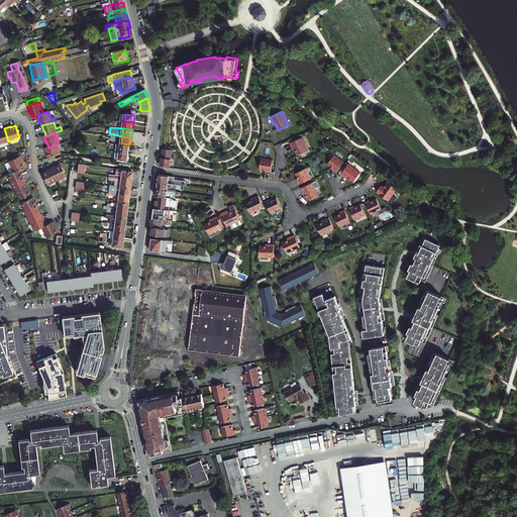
[(304,136),(293,141),(296,148),(298,147),(301,154),(311,149),(304,136)]
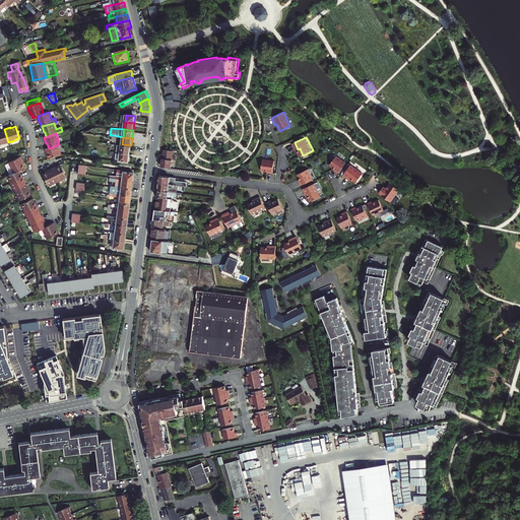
[(117,151),(121,151),(130,152),(131,145),(122,144),(118,144),(117,151)]
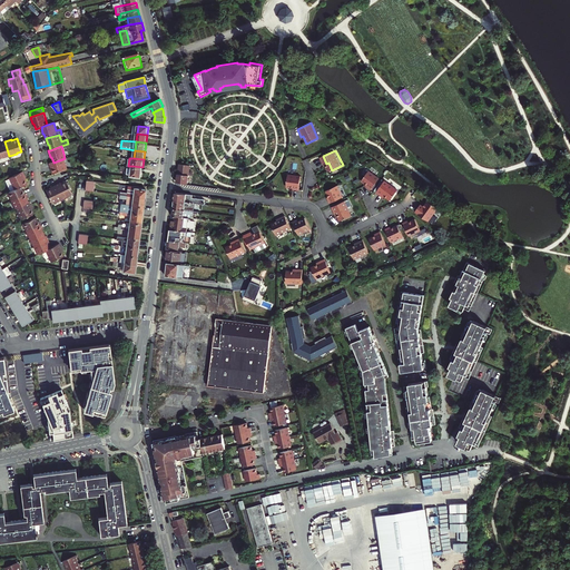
[(53,163),(49,164),(51,168),(52,168),(53,174),(66,170),(64,166),(65,165),(62,159),(53,163)]
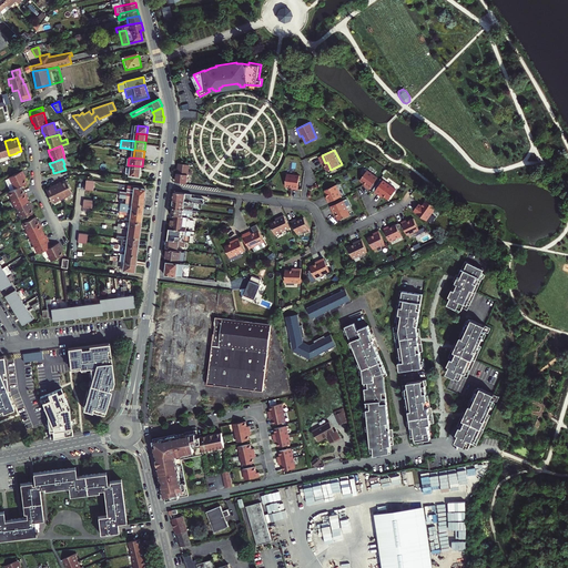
[(190,183),(192,164),(181,163),(179,182),(190,183)]
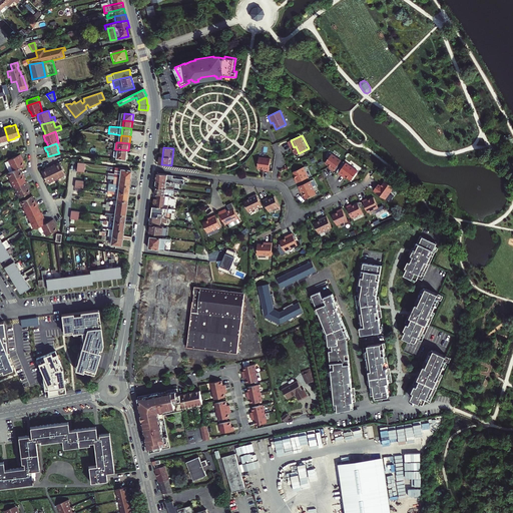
[(127,158),(128,150),(119,149),(118,157),(127,158)]
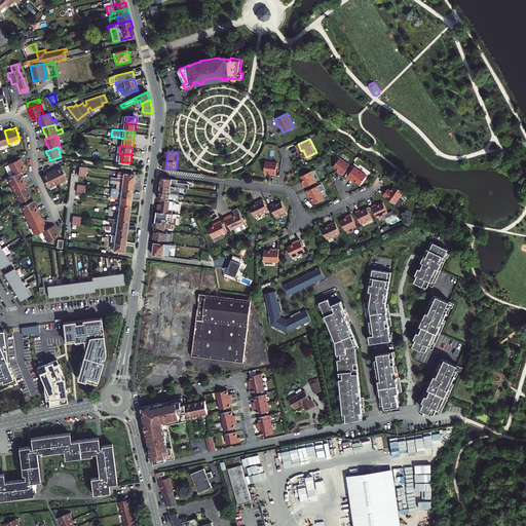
[(339,172),(342,174),(349,162),(340,156),(334,165),(340,170),(339,172)]
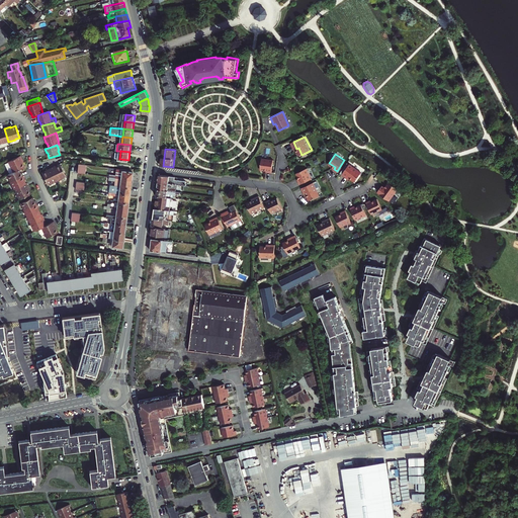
[(20,156),(8,162),(11,168),(12,168),(14,172),(20,169),(25,167),(22,162),(23,161),(20,156)]
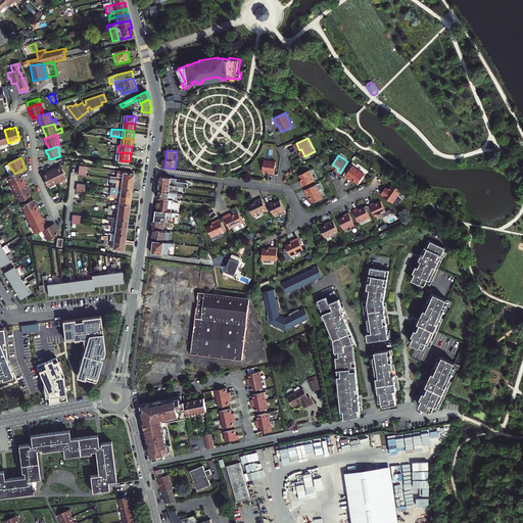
[(274,175),(276,161),(264,160),(263,172),(271,173),(271,174),(274,175)]
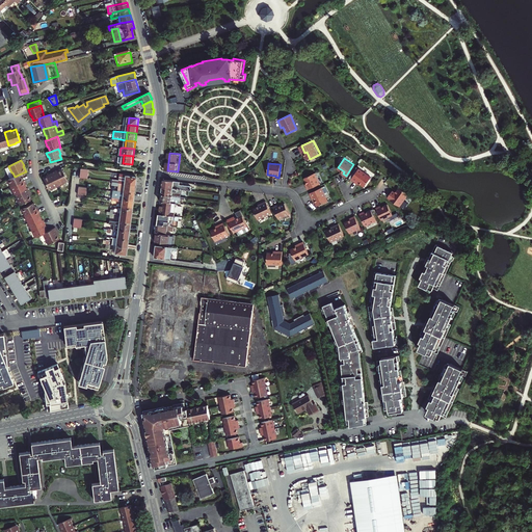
[(371,175),(356,165),(349,177),(357,182),(358,180),(365,185),(371,175)]
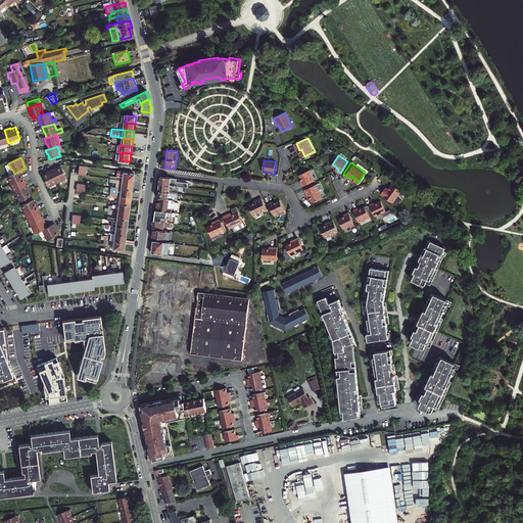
[(87,165),(79,164),(78,174),(86,175),(87,165)]
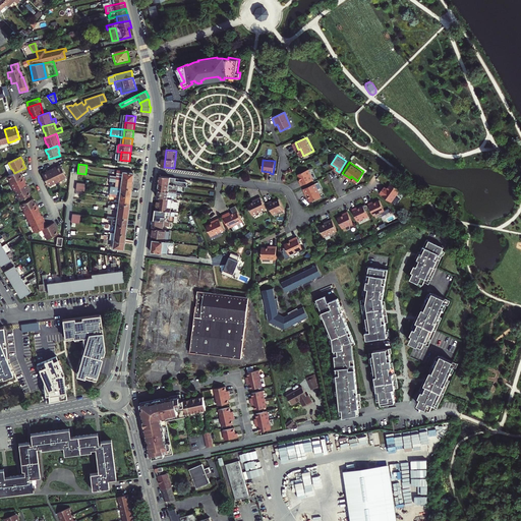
[(55,167),(51,169),(57,182),(62,179),(66,177),(60,165),(56,168),(55,167)]
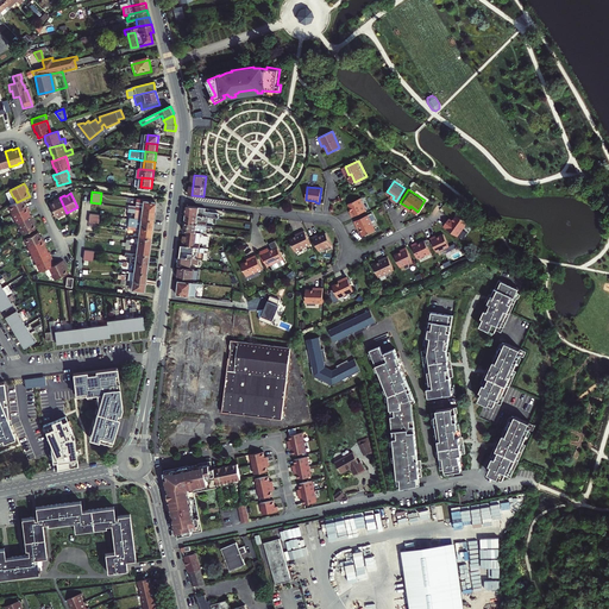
[(67,213),(60,198),(55,200),(55,201),(49,203),(56,217),(61,215),(67,213)]
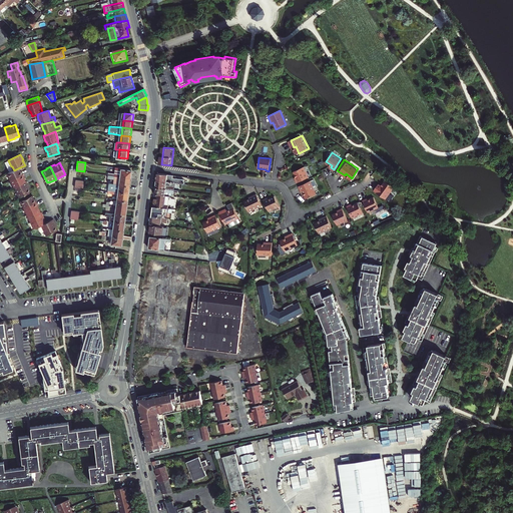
[(120,175),(121,168),(121,167),(115,166),(114,172),(108,171),(108,174),(120,175)]
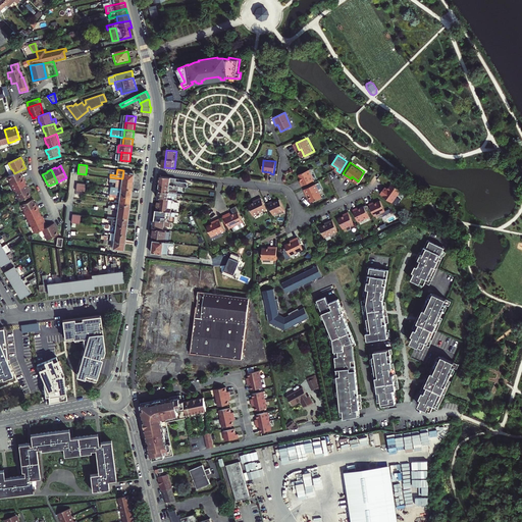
[(314,179),(309,169),(299,173),(302,178),(300,179),(303,186),(314,179)]
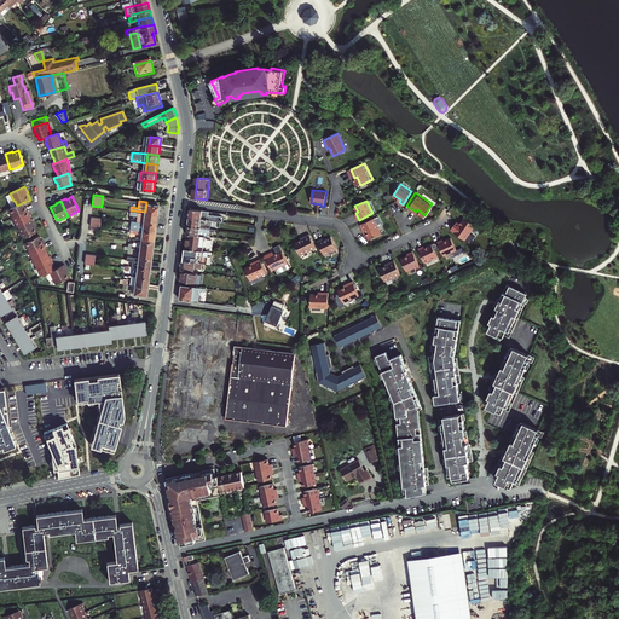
[(28,210),(24,202),(17,206),(9,209),(13,218),(28,210)]
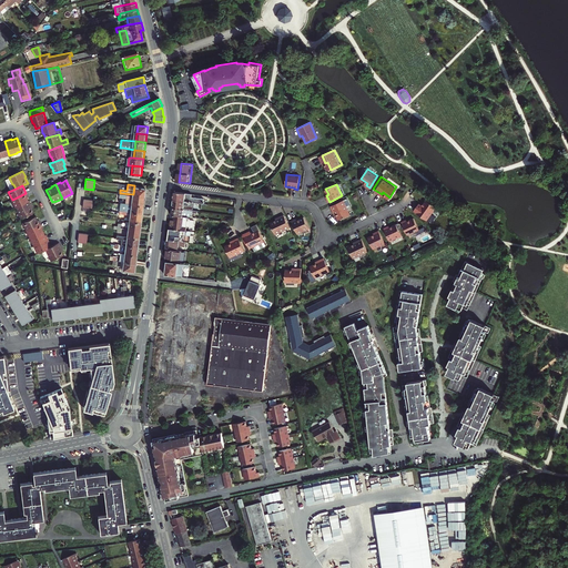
[(145,188),(134,186),(133,194),(144,195),(145,188)]
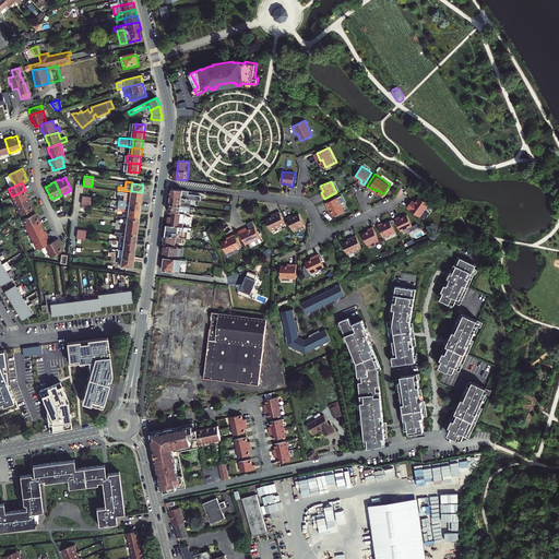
[(174,197),(201,199),(203,199),(204,195),(191,193),(192,190),(175,189),(174,197)]
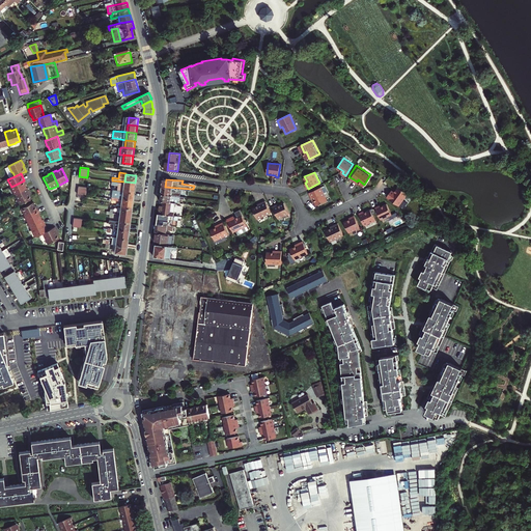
[(27,188),(24,180),(11,187),(15,194),(27,188)]
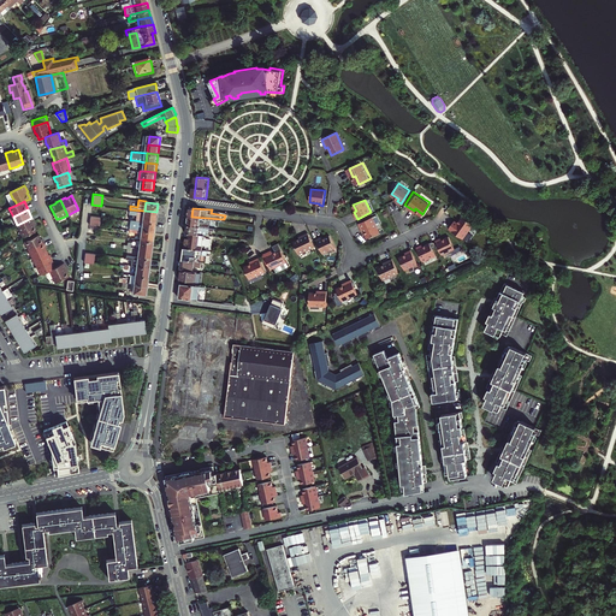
[(136,214),(136,219),(155,221),(157,212),(144,211),(130,209),(129,214),(136,214)]
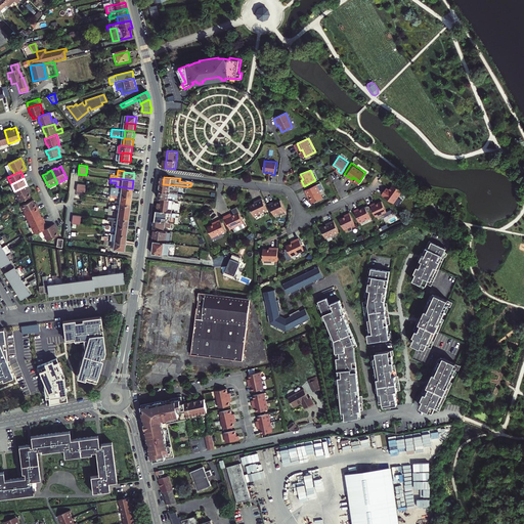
[(85,183),(77,182),(77,190),(85,192),(85,183)]
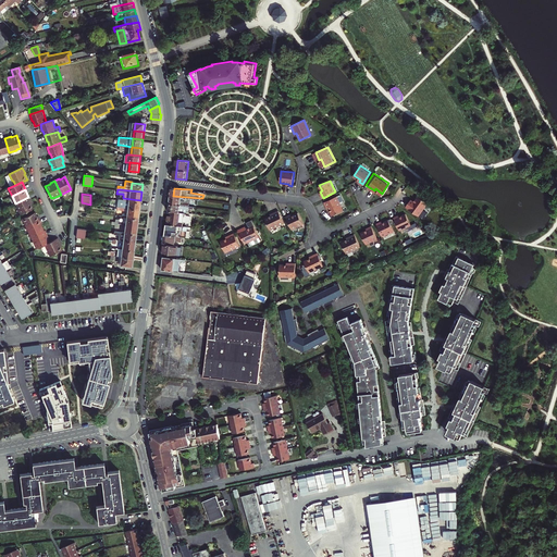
[(344,199),(341,194),(324,201),(329,210),(331,209),(333,214),(344,210),(341,202),(343,201),(344,199)]
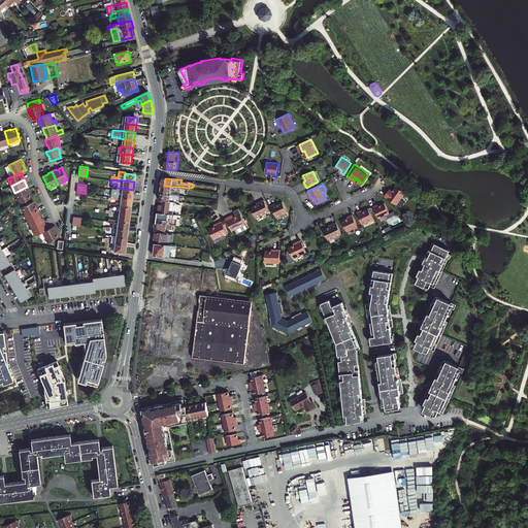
[(164,186),(163,193),(187,195),(189,196),(190,188),(164,186)]
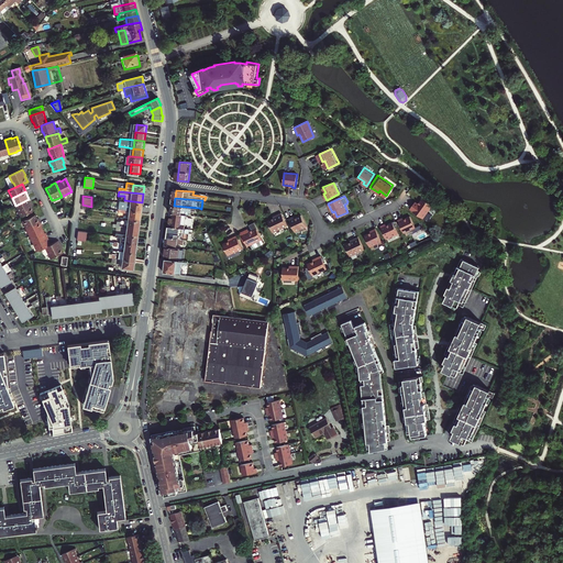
[(416,205),(412,209),(424,219),(429,222),(433,216),(429,212),(434,206),(424,198),(418,207),(416,205)]
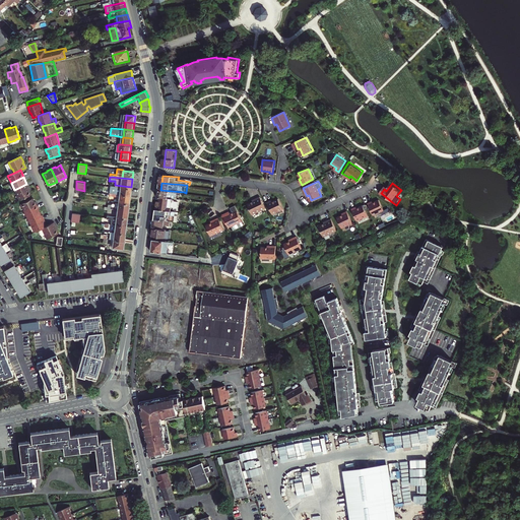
[(33,194),(26,184),(14,190),(19,200),(33,194)]
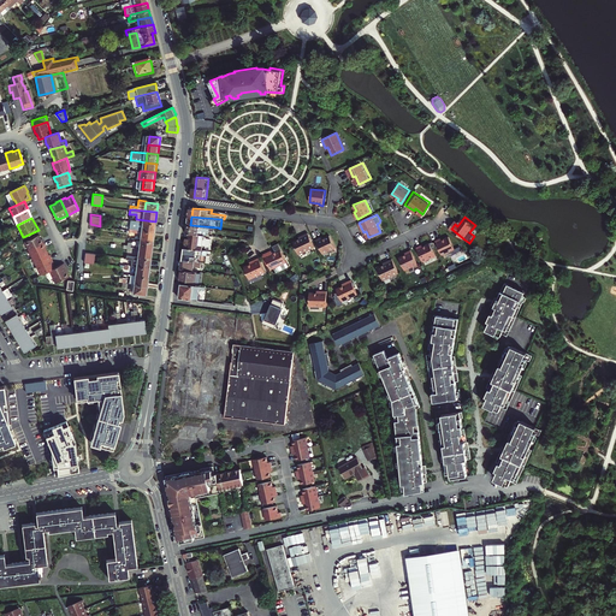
[(131,218),(130,227),(154,231),(155,221),(136,219),(131,218)]
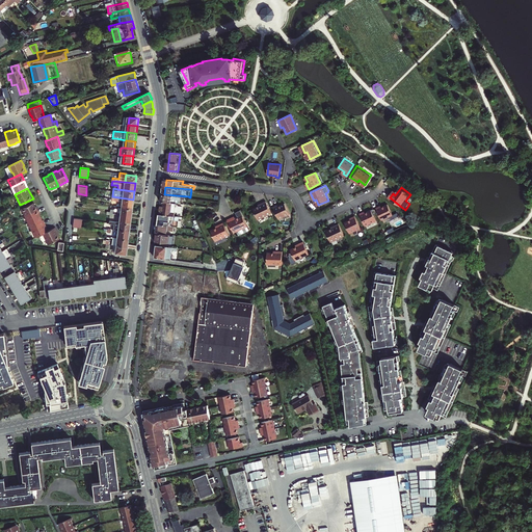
[(170,202),(182,203),(183,200),(188,200),(188,196),(164,194),(163,201),(170,202)]
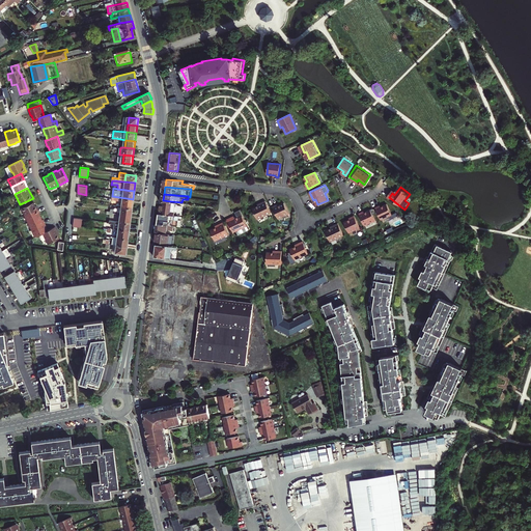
[(133,199),(112,196),(112,201),(121,202),(121,204),(132,206),(133,199)]
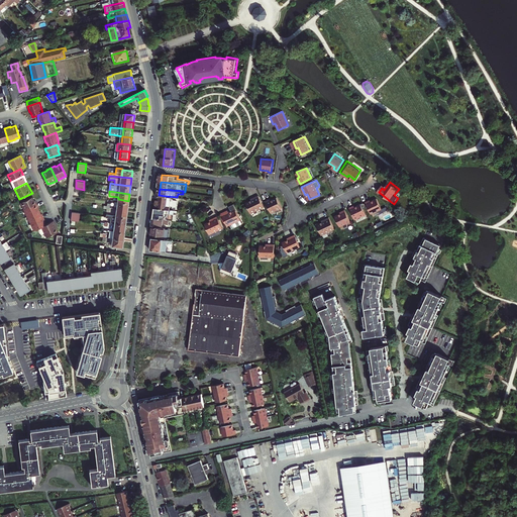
[(251,212),(265,206),(259,194),(250,198),(251,200),(246,202),(251,212)]
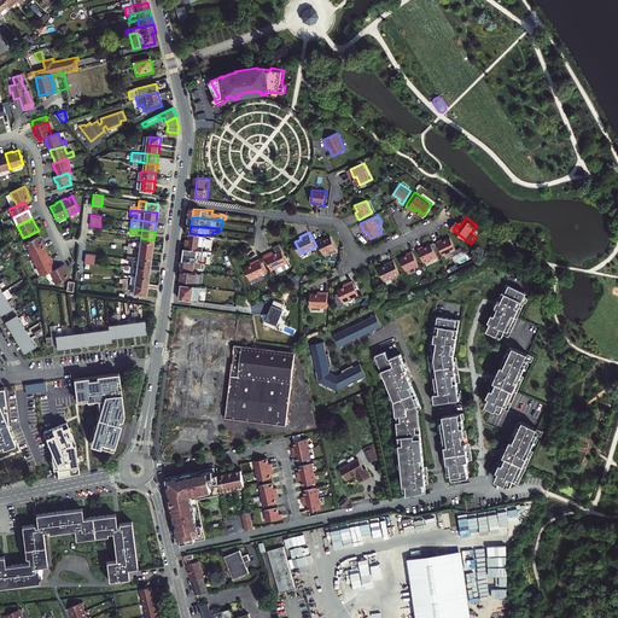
[(39,233),(24,240),(29,250),(45,243),(39,233)]
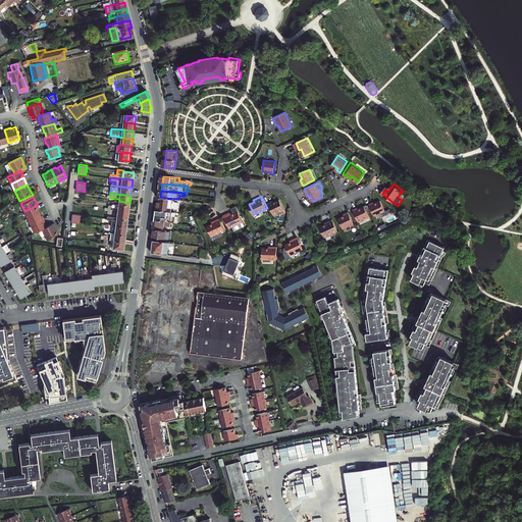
[(160,202),(159,209),(181,212),(183,203),(186,203),(186,200),(178,199),(167,198),(166,202),(163,201),(162,202),(160,202)]
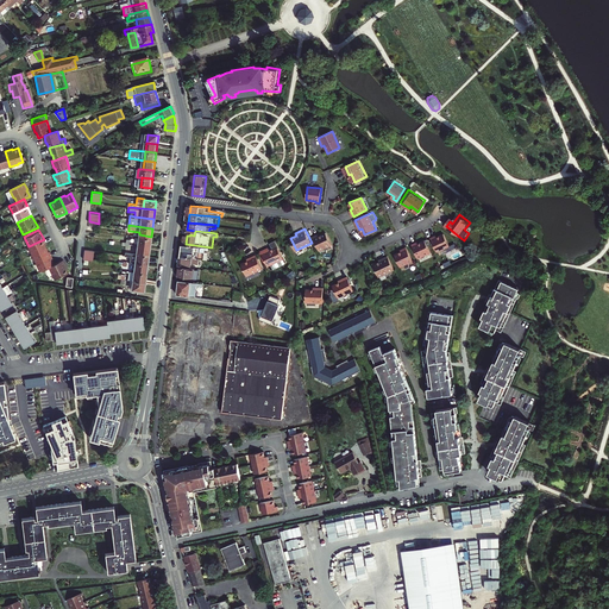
[(320,249),(332,243),(327,232),(321,234),(320,232),(313,236),(320,249)]
